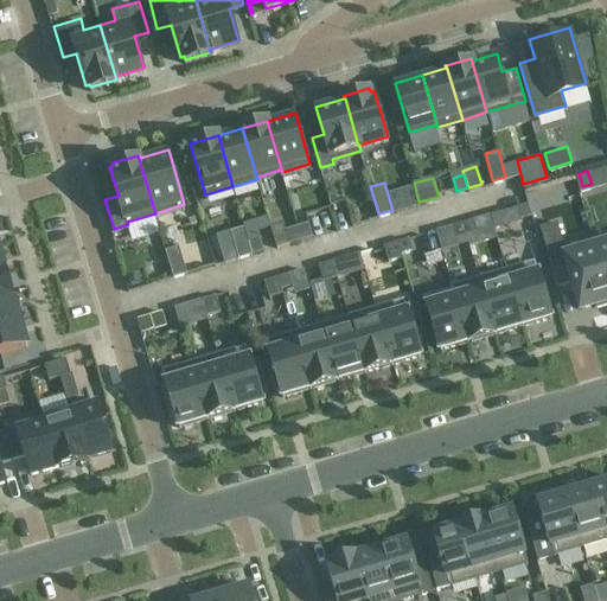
[(519,215),(531,212),(528,200),(517,203),(519,215)]
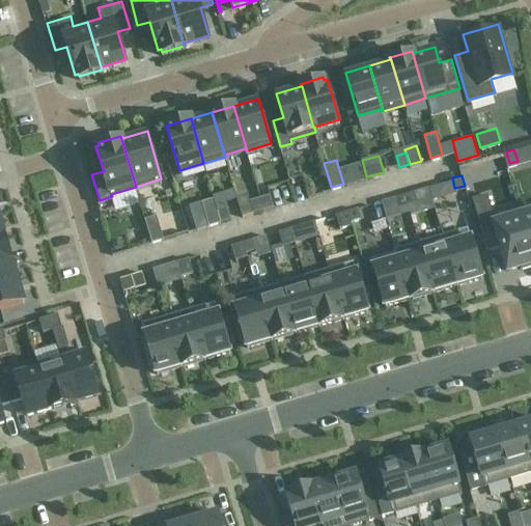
[(404,192),(408,202),(417,199),(414,189),(404,192)]
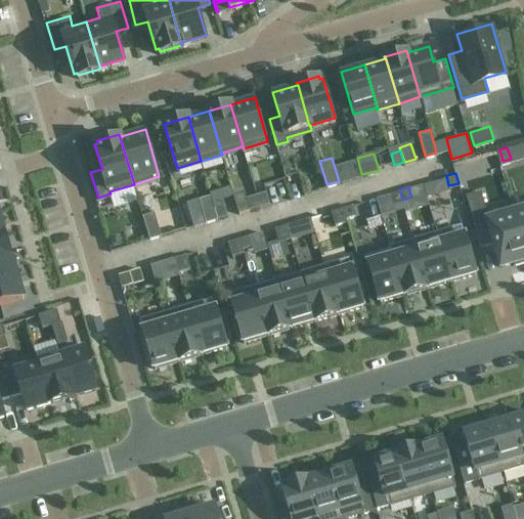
[(501,264),(523,257),(523,243),(514,207),(488,214),(481,188),(466,193),(480,244),(494,240),(501,264)]
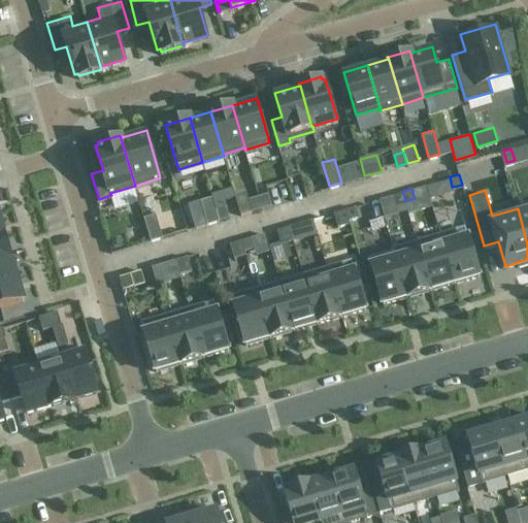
[(258,194),(262,206),(271,203),(268,191),(258,194)]
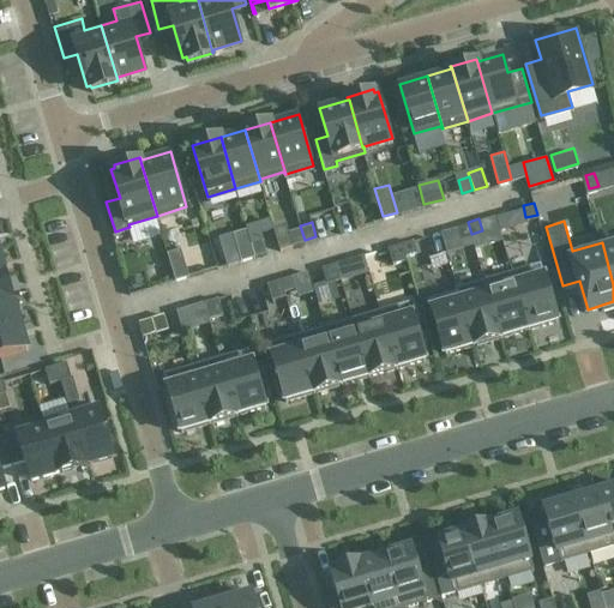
[(471,234),(468,222),(457,224),(461,236),(471,234)]
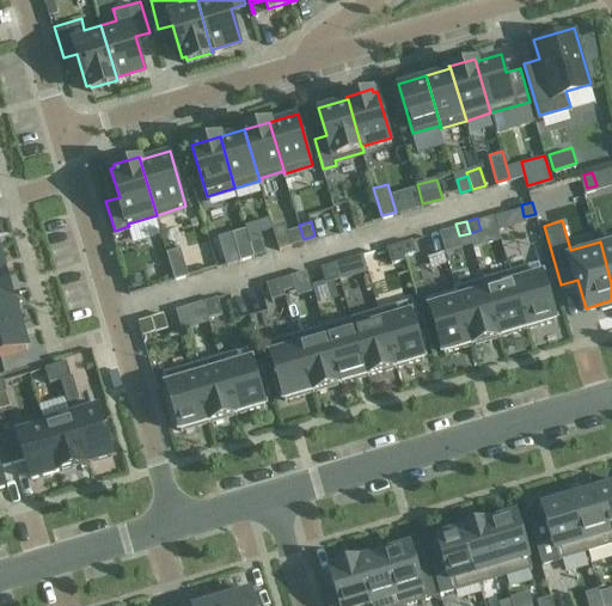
[(299,225),(288,228),(292,242),(304,239),(299,225)]
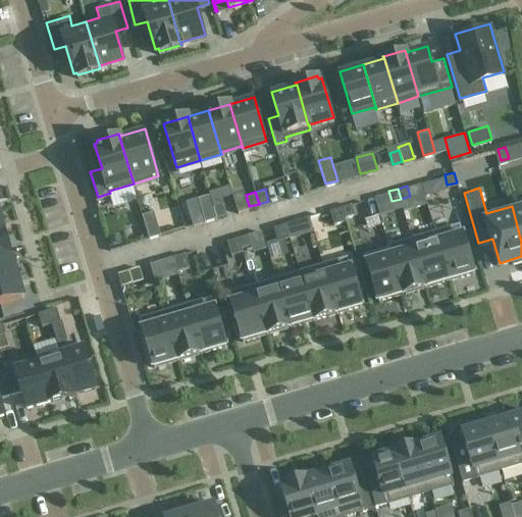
[(209,193),(198,196),(205,219),(216,216),(213,204),(209,193)]
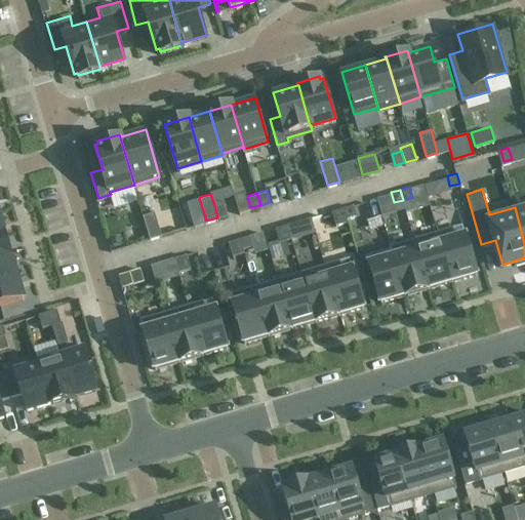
[(214,205),(217,217),(228,214),(225,202),(214,205)]
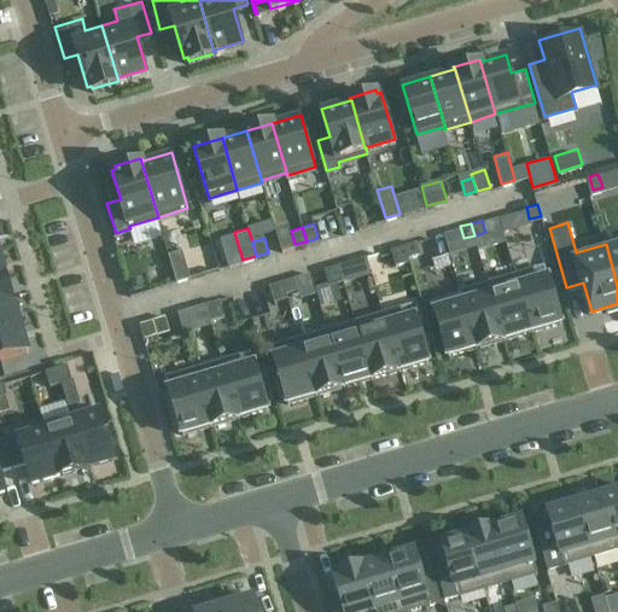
[(404,243),(408,255),(419,251),(415,239),(404,243)]
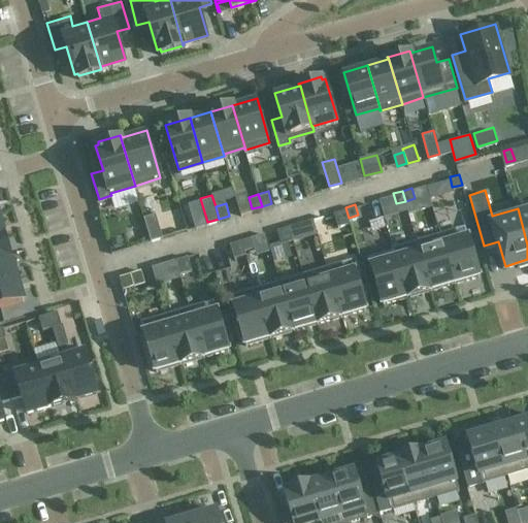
[(527,204),(518,208),(527,244),(527,204)]
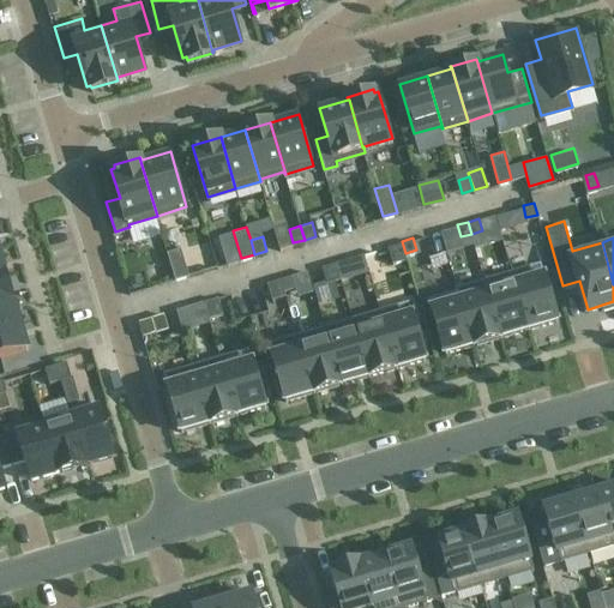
[(392,262),(407,257),(405,253),(402,241),(387,245),(392,262)]
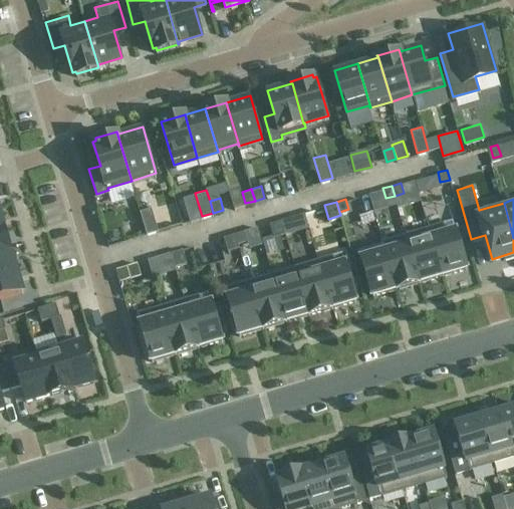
[(152,206),(140,209),(147,232),(158,229),(152,206)]
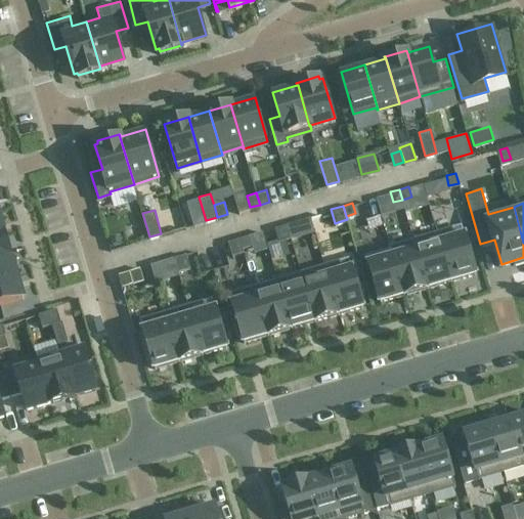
[(290,232),(299,229),(296,219),(287,222),(290,232)]
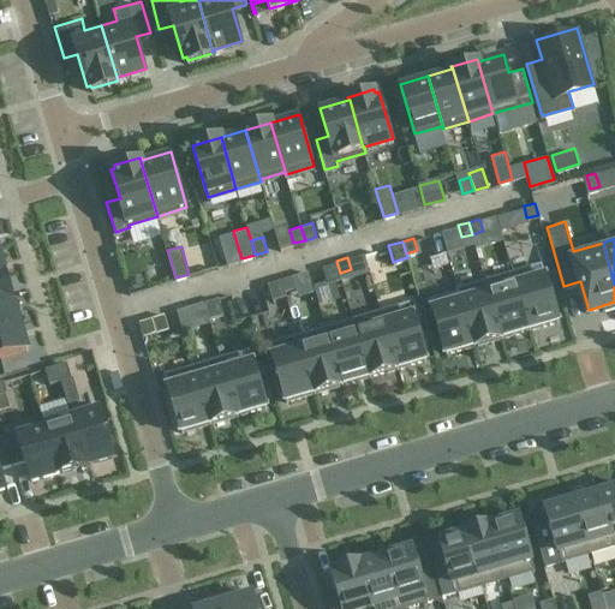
[(327,281),(341,276),(340,273),(336,261),(322,266),(327,281)]
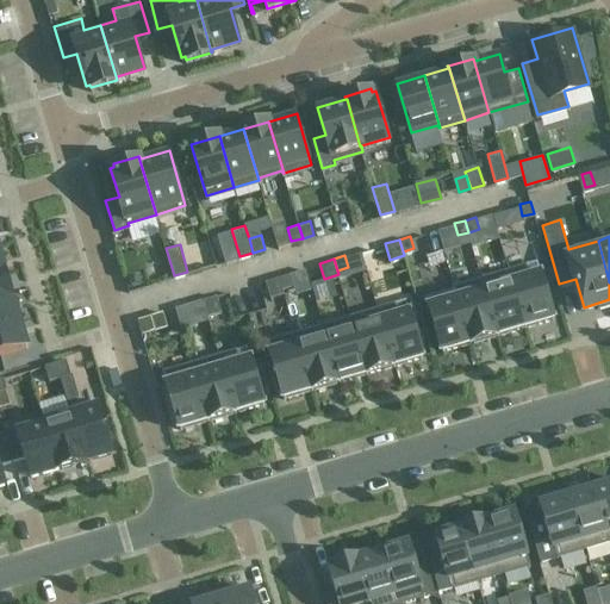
[(536,259),(509,267),(526,324),(554,316),(536,259)]
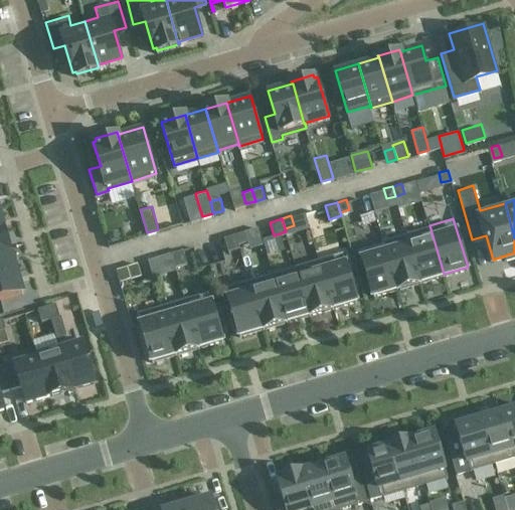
[(430,225),(405,231),(420,281),(444,274),(430,225)]
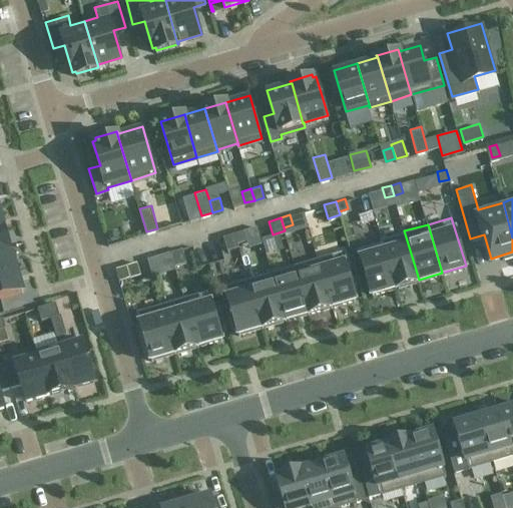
[(0,226),(0,249),(10,246),(4,225),(0,226)]
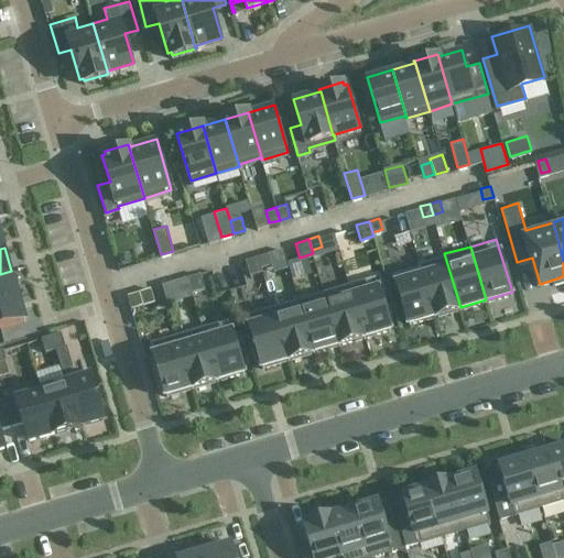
[(268,251),(258,254),(261,265),(271,262),(268,251)]
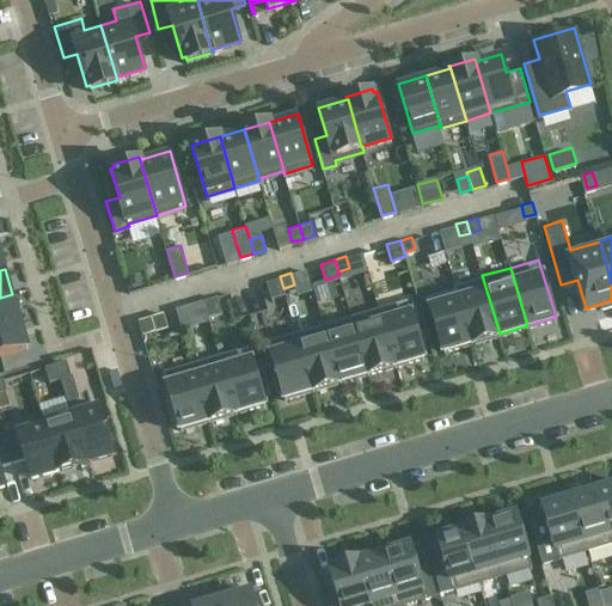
[(472,341),(500,334),(482,275),(454,283),(472,341)]
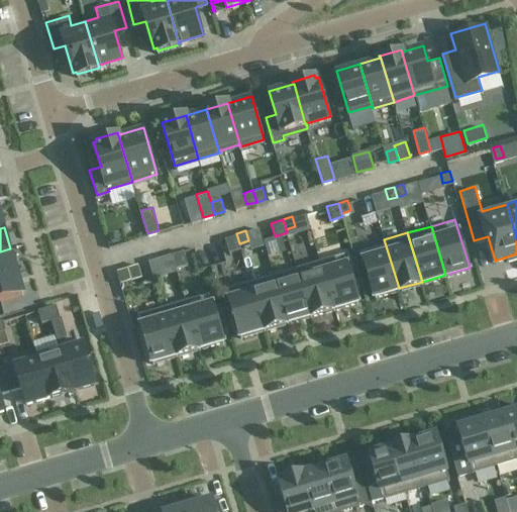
[(240,246),(239,243),(236,233),(224,236),(228,249),(240,246)]
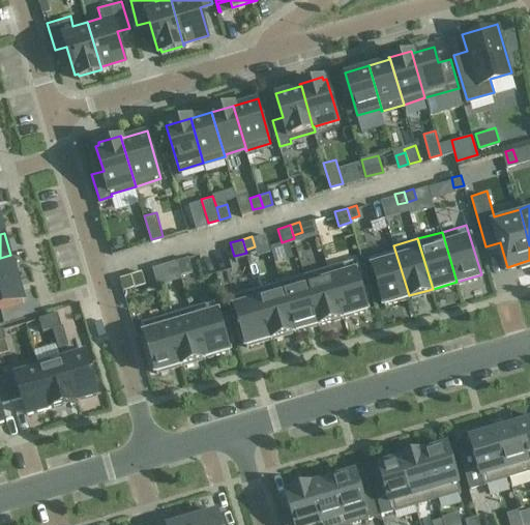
[(393,249),(370,256),(384,302),(409,295),(393,245),(392,245),(393,249)]
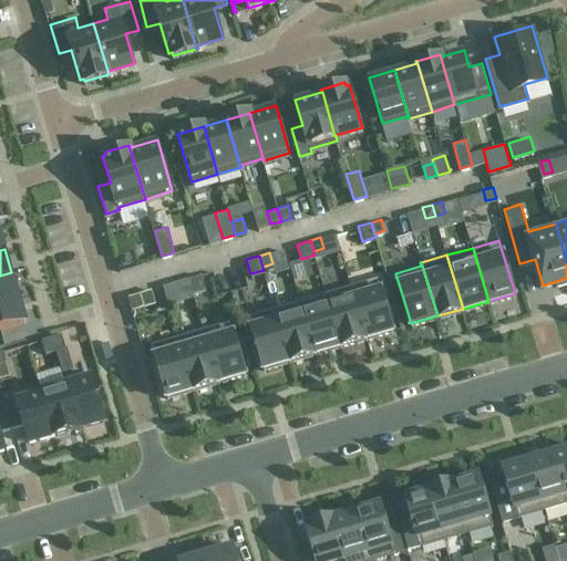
[(0,276),(0,300),(17,295),(11,277),(11,274),(12,273),(11,272),(0,276)]
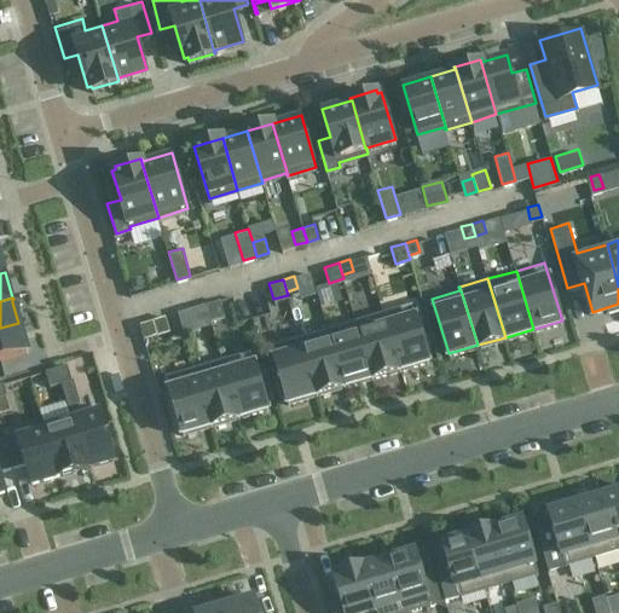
[(206,301),(209,313),(210,318),(224,313),(219,298),(206,301)]
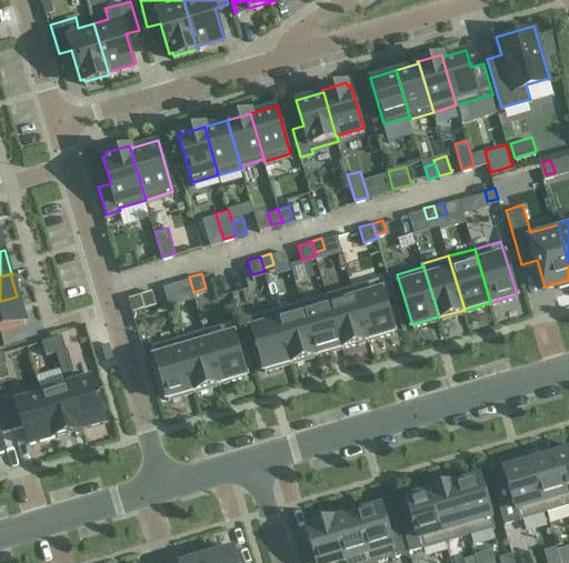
[(189,277),(179,280),(181,291),(192,288),(189,277)]
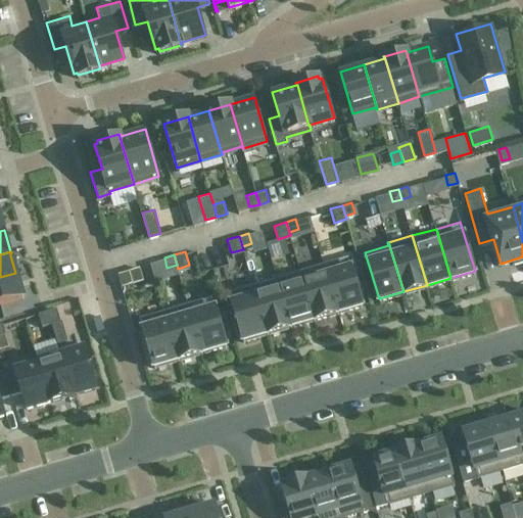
[(323,262),(338,311),(363,303),(347,254),(323,262)]
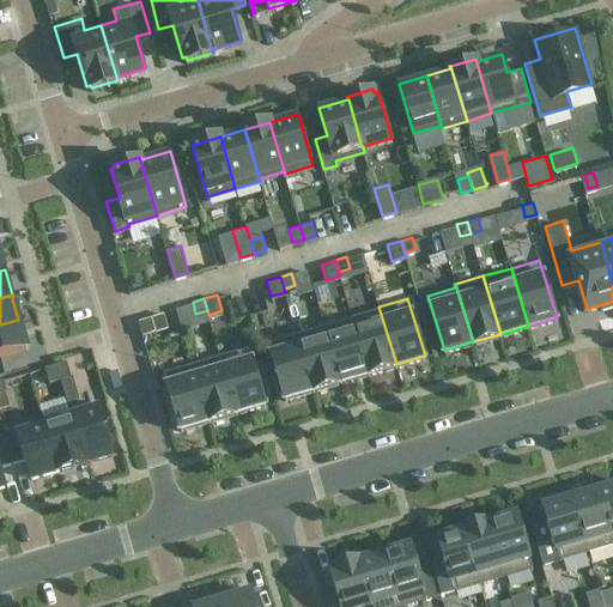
[(369,372),(396,364),(378,307),(351,315),(369,372)]
